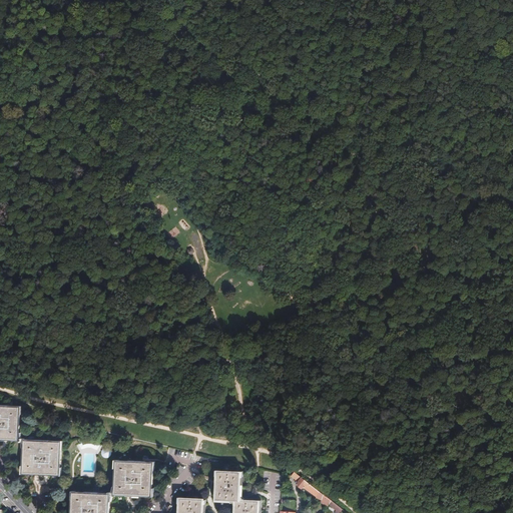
[(22,444),(23,440),(22,434),(20,434),(21,415),(19,415),(20,410),(0,408),(0,436),(8,437),(7,442),(18,442),(19,444),(22,444)]
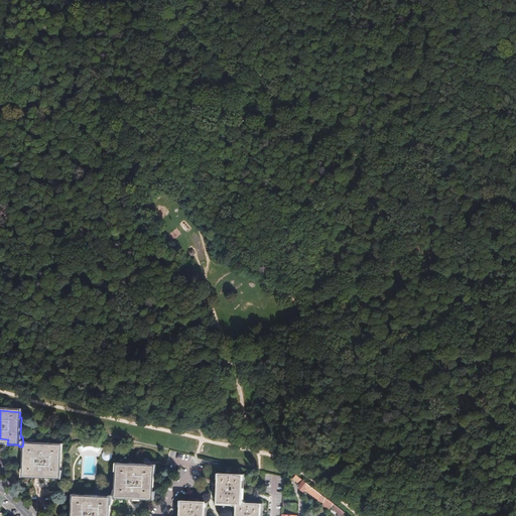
[(92,437),(82,440),(81,444),(82,447),(83,446),(85,449),(90,448),(93,448),(98,450),(99,447),(100,448),(102,445),(102,441),(92,437)]
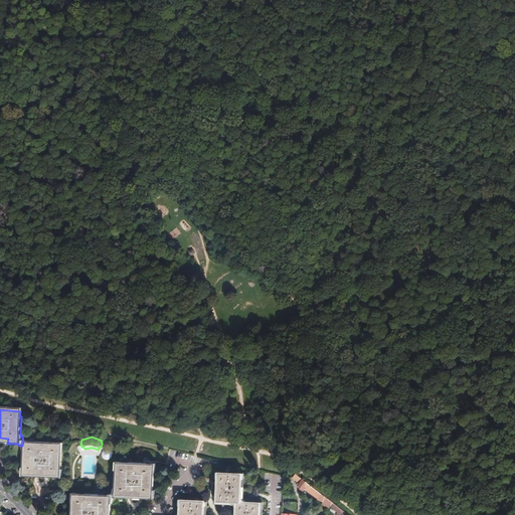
[(50,473),(49,478),(59,478),(59,473),(61,473),(62,452),(60,452),(61,446),(28,445),(27,443),(23,442),(22,446),(23,451),(26,452),(25,471),(27,471),(26,477),(37,477),(37,473),(50,473)]
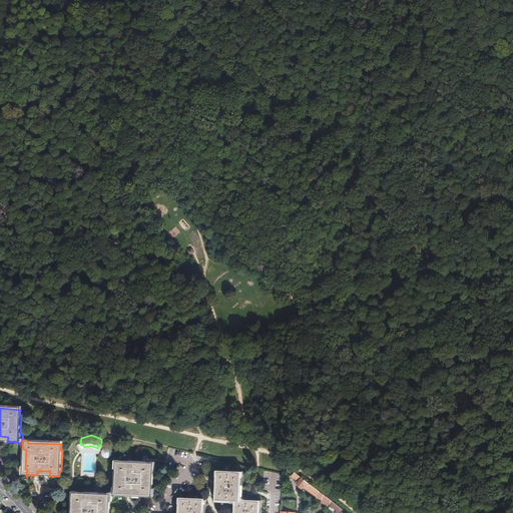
[(137,491),(137,496),(147,496),(147,490),(149,490),(150,469),(148,469),(148,464),(116,463),(116,468),(114,469),(113,487),(111,487),(105,492),(106,496),(114,496),(115,495),(125,495),(125,490),(137,491)]
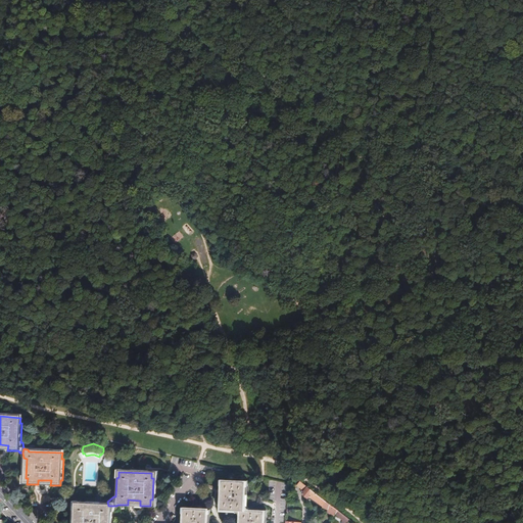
[(291,474),(290,479),(306,491),(304,493),(310,497),(310,493),(311,489),(291,474)]
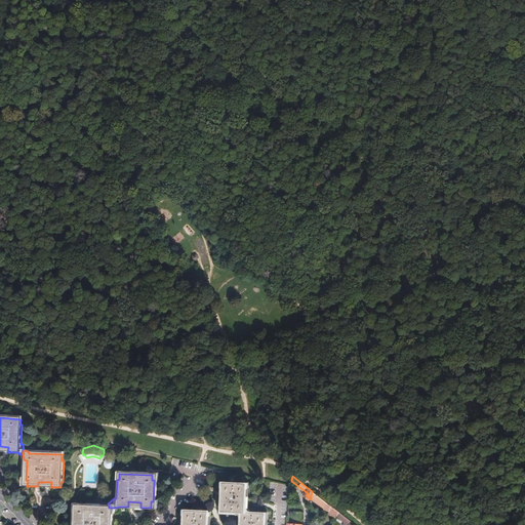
[(239,514),(242,514),(242,510),(243,489),(242,489),(242,485),(220,484),(220,488),(219,488),(218,500),(218,509),(219,509),(219,513),(233,514),(234,516),(238,514),(239,514)]
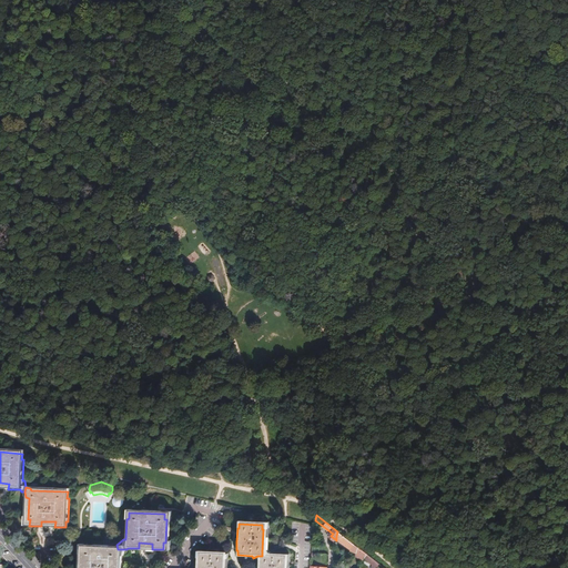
[(336,536),(336,540),(338,538),(352,548),(355,545),(337,531),(336,536)]
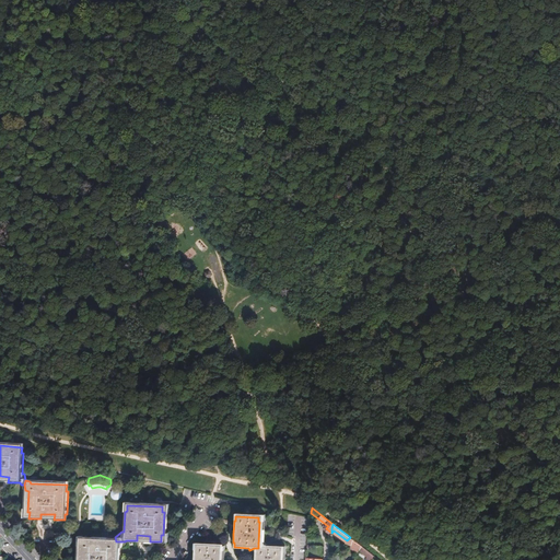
[(116,541),(115,537),(114,540),(79,539),(79,546),(77,546),(76,559),(115,559),(116,548),(118,548),(116,541)]
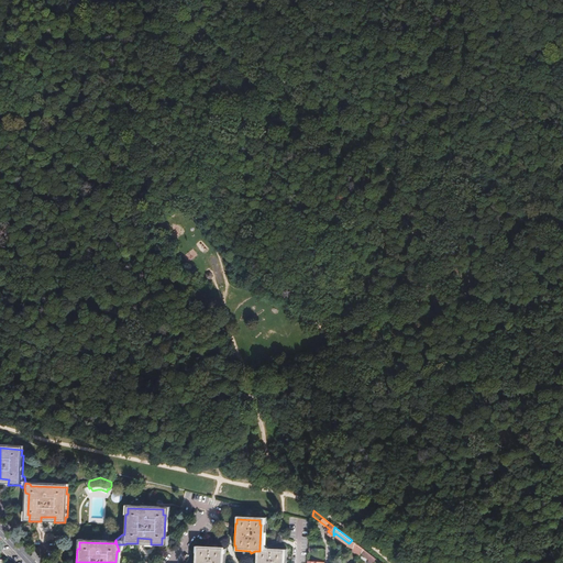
[(355,553),(360,556),(361,554),(365,550),(356,543),(352,548),(351,550),(355,553)]
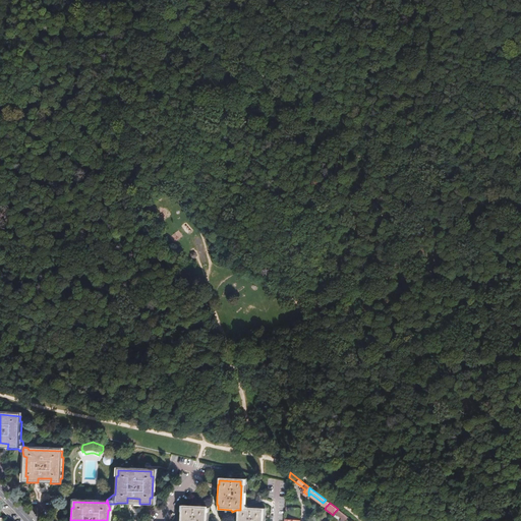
[(181,513),(179,520),(204,520),(205,514),(205,508),(180,507),(181,513)]
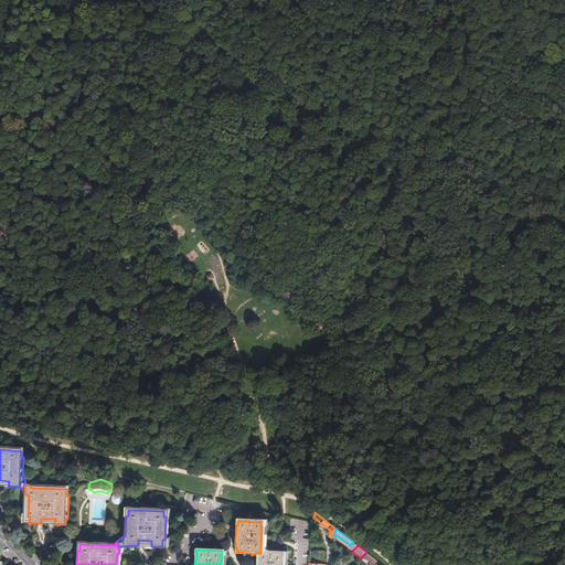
[(366,552),(362,556),(373,564),(375,564),(379,562),(366,552)]
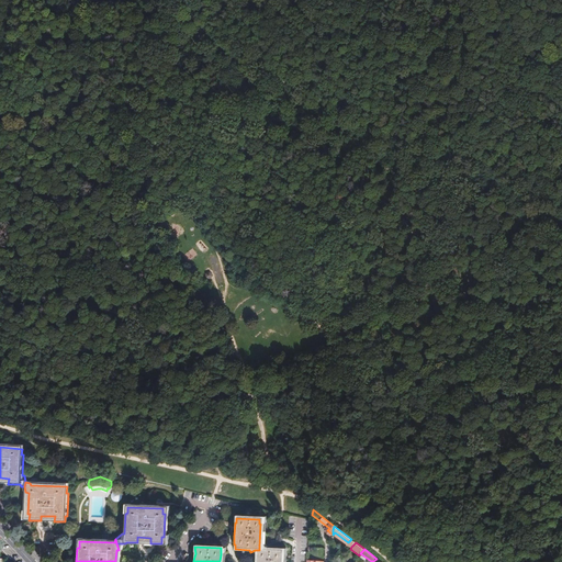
[(259,551),(259,550),(256,550),(255,555),(255,561),(280,561),(281,557),(279,557),(279,552),(266,551),(259,551)]
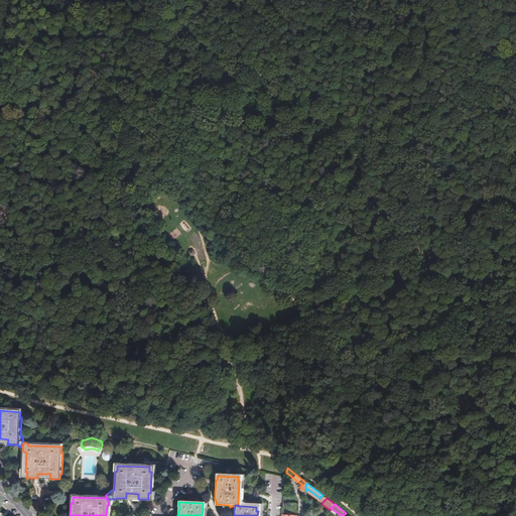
[(321,513),(326,515),(330,510),(326,507),(321,513)]
